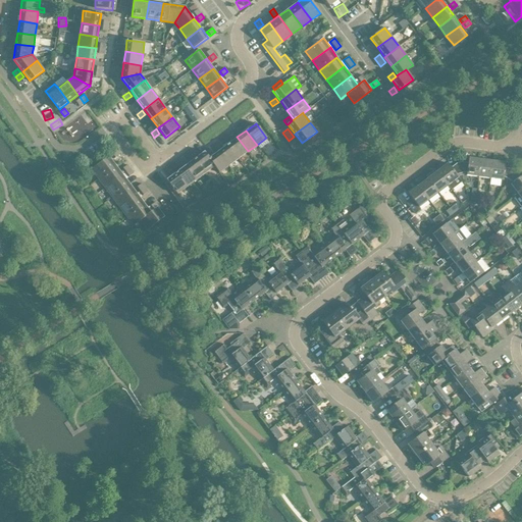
[(237,137),(227,144),(239,158),(248,151),(237,137)]
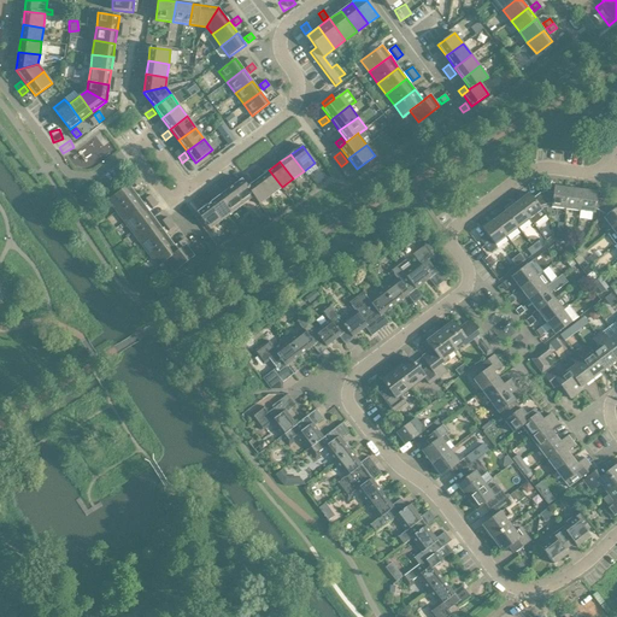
[(282,187),(269,170),(258,178),(270,195),(282,187)]
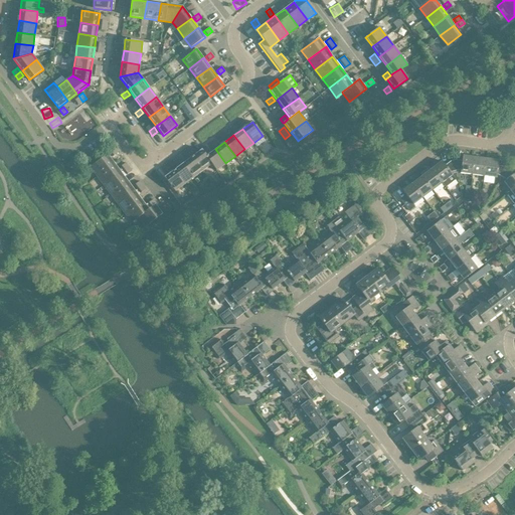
[(186,149),(190,154),(194,151),(190,146),(186,149)]
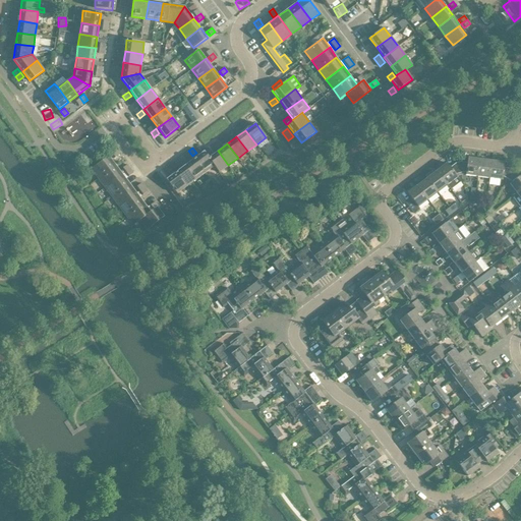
[(114,158),(119,154),(116,150),(111,154),(114,158)]
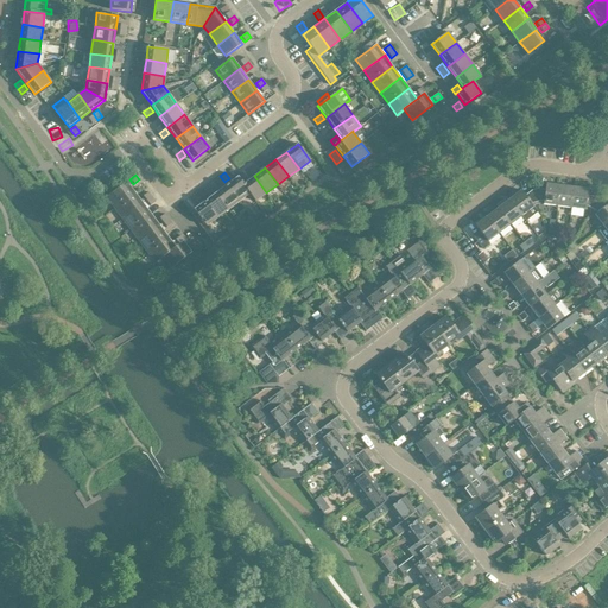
[(254,176),(244,184),(249,192),(249,194),(255,201),(266,192),(254,176)]
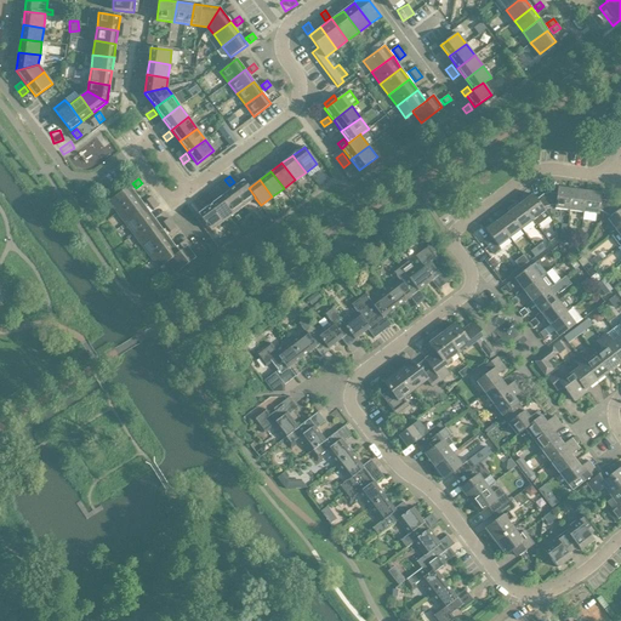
[(243,181),(232,188),(244,205),(255,198),(255,197),(249,188),(246,186),(243,181)]
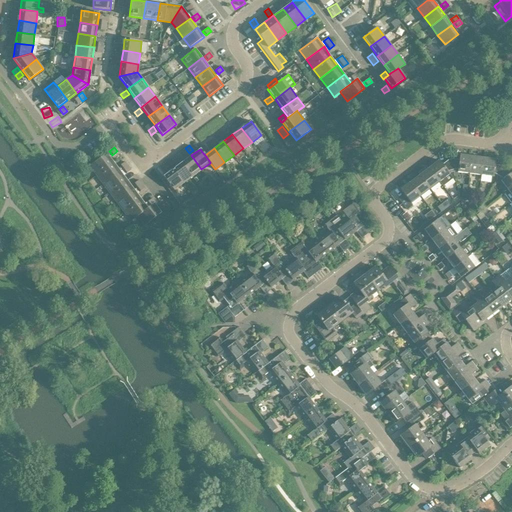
[(96,175),(114,162),(107,153),(89,166),(96,175)]
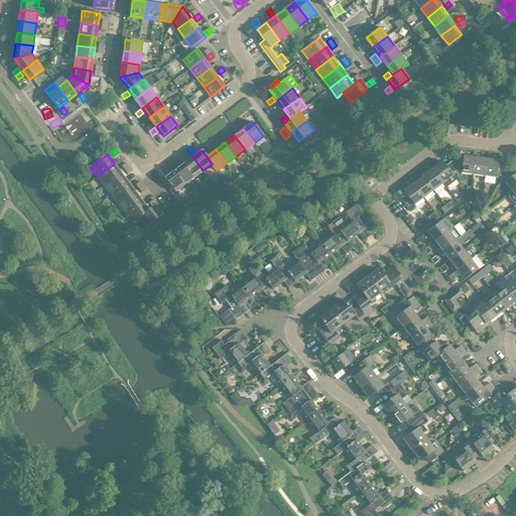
[(473,174),(475,157),(464,155),(463,159),(456,158),(453,159),(457,171),(461,171),(461,173),(473,174)]
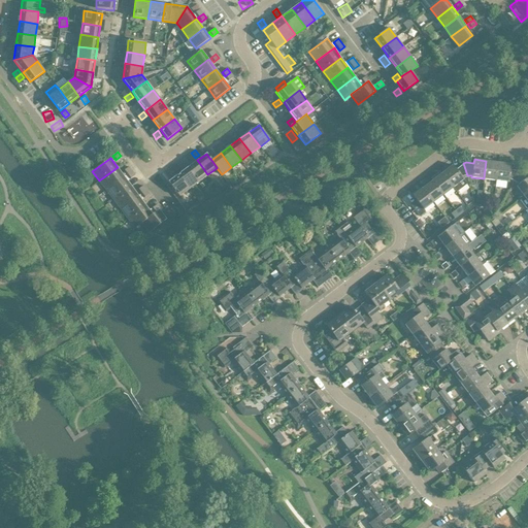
[(207,174),(197,160),(188,167),(198,182),(207,174)]
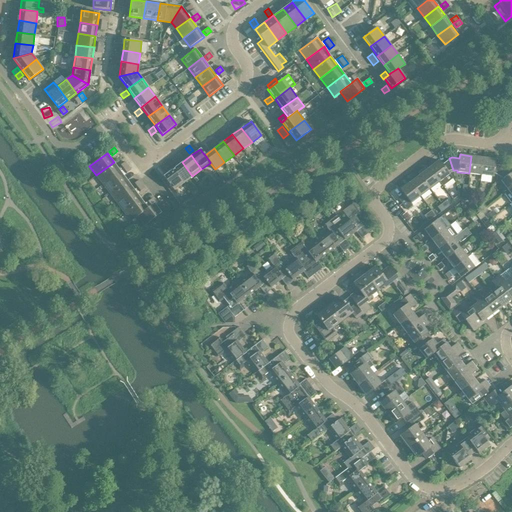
[(483,158),(471,156),(469,173),(481,175),(483,158)]
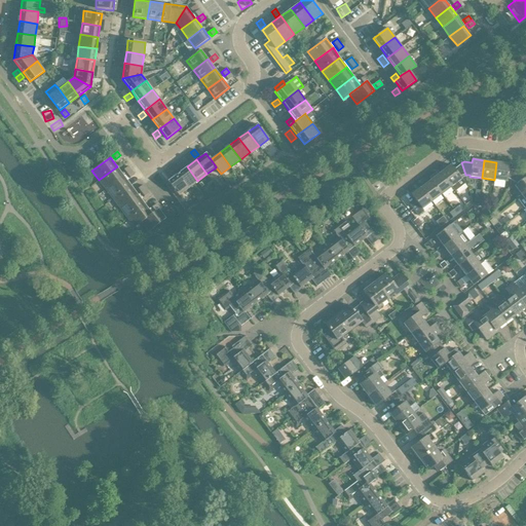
[(451,164),(441,172),(452,187),(455,191),(465,184),(461,178),(465,175),(461,162),(459,162),(453,167),(451,164)]
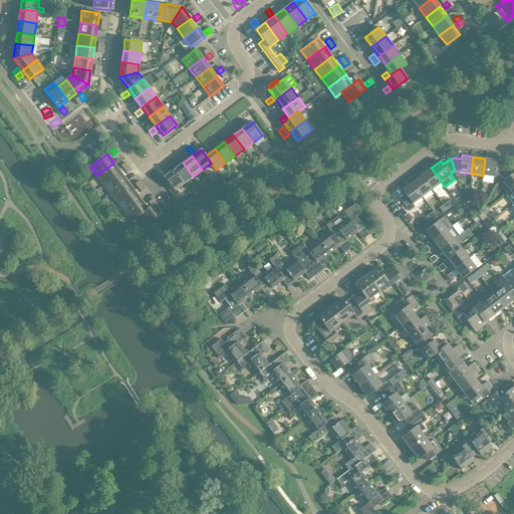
[(498,160),(485,159),(483,176),(495,178),(496,176),(500,177),(506,166),(504,165),(497,164),(498,160)]
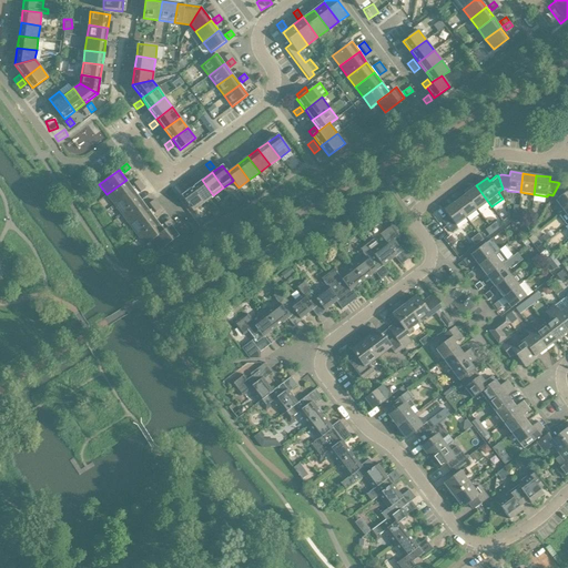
[(190,176),(185,180),(190,185),(194,182),(190,176)]
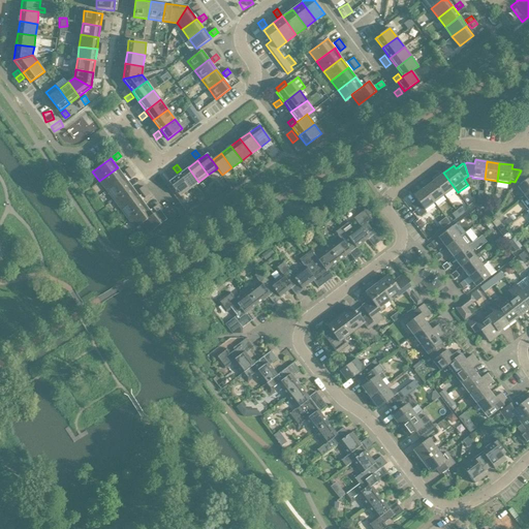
[(118,167),(99,181),(106,190),(125,177),(118,167)]
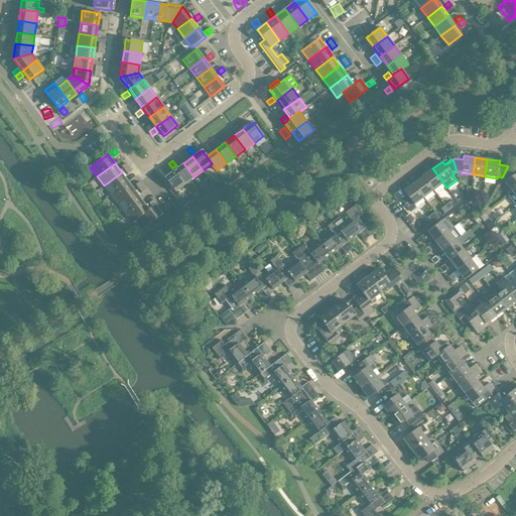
[(126,163),(121,166),(127,175),(132,171),(126,163)]
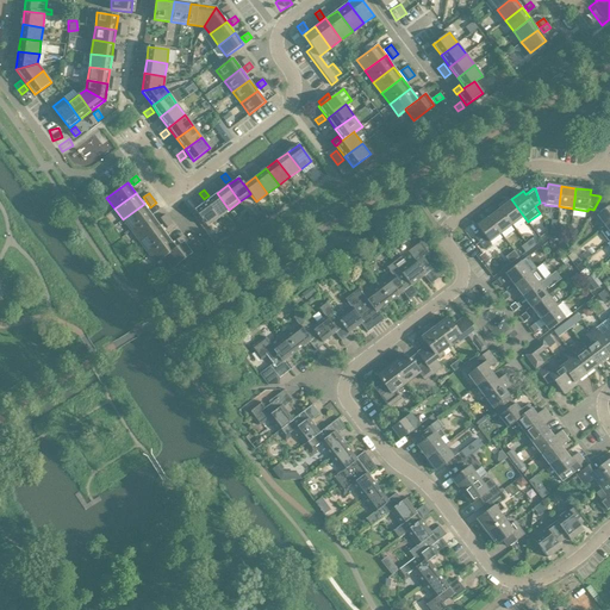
[(217,193),(206,201),(218,218),(229,210),(217,193)]
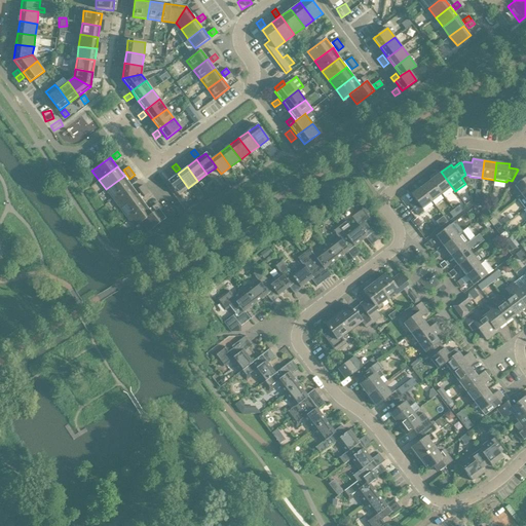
[(518,170),(512,181),(513,181),(515,185),(514,186),(522,196),(525,192),(525,177),(521,172),(518,170)]
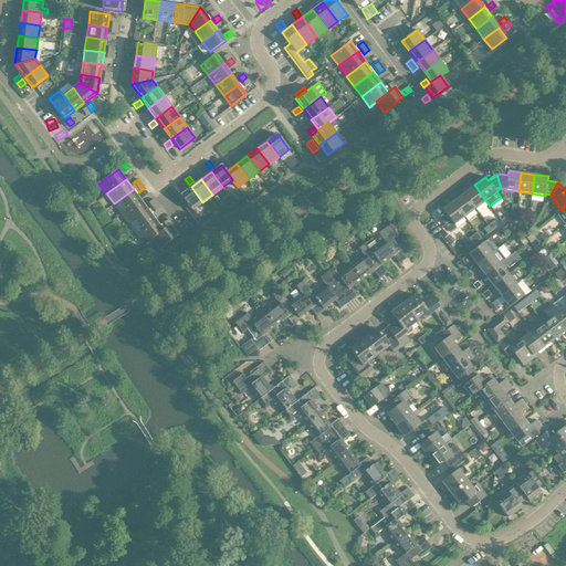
[(486,201),(474,185),(463,194),(475,209),(486,201)]
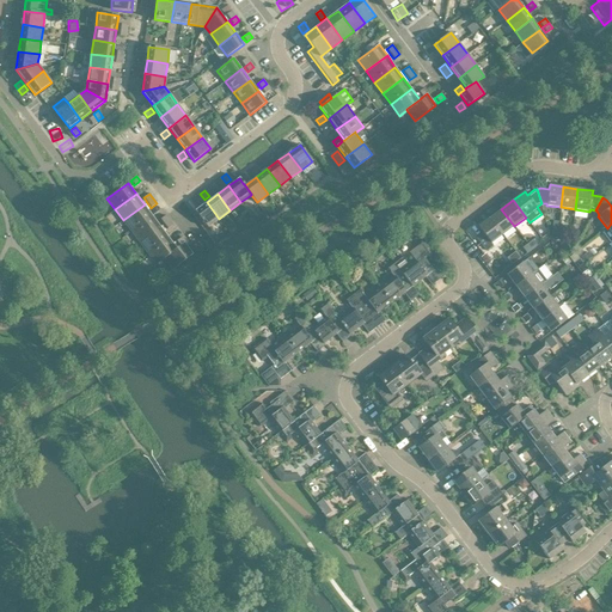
[(219,219),(207,202),(195,210),(208,227),(219,219)]
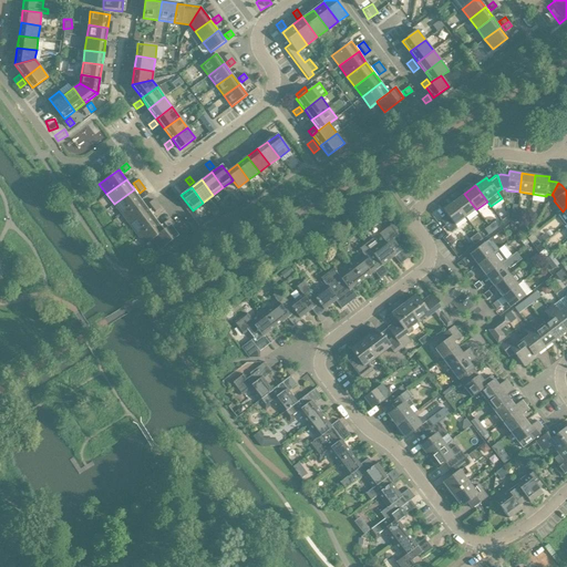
[(134,189),(114,204),(122,214),(141,199),(134,189)]
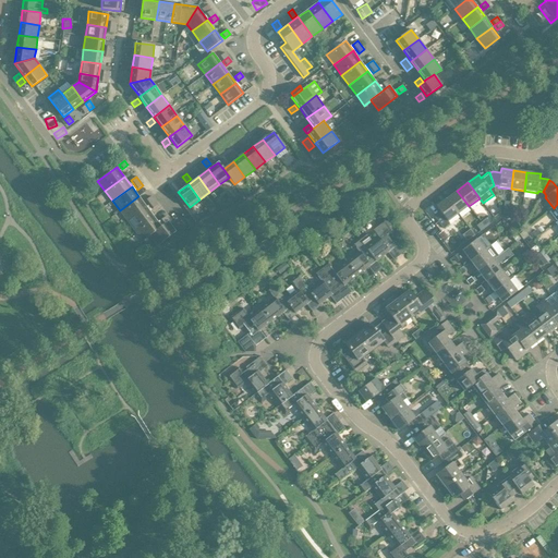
[(469,206),(457,191),(447,198),(459,214),(469,206)]
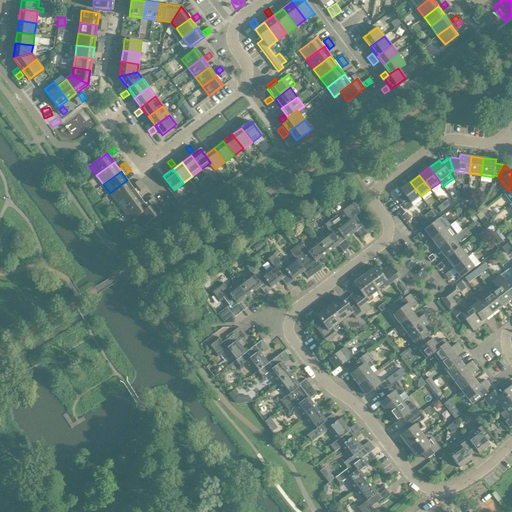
[(134,189),(127,180),(110,193),(117,203),(134,189)]
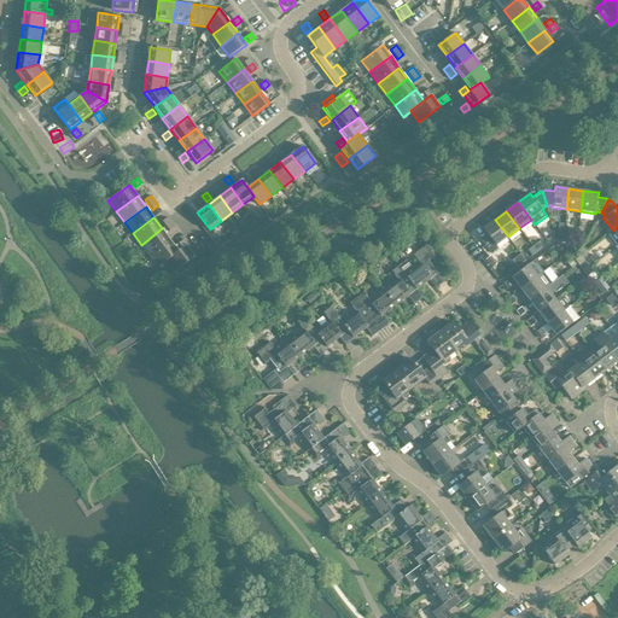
[(175,227),(168,217),(161,222),(168,232),(175,227)]
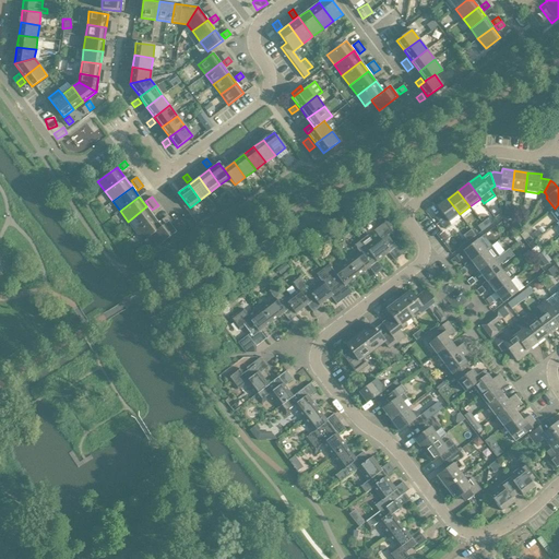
[(460,214),(448,199),(437,206),(441,213),(436,217),(444,228),(450,224),(449,222),(460,214)]
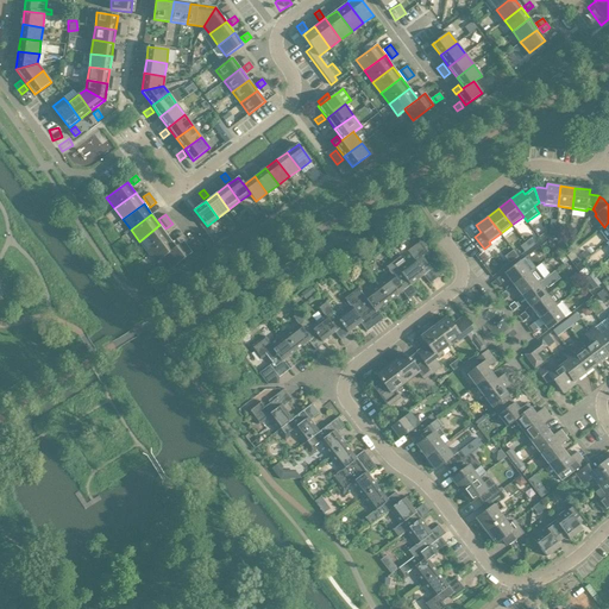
[(168,237),(159,225),(139,242),(148,252),(168,237)]
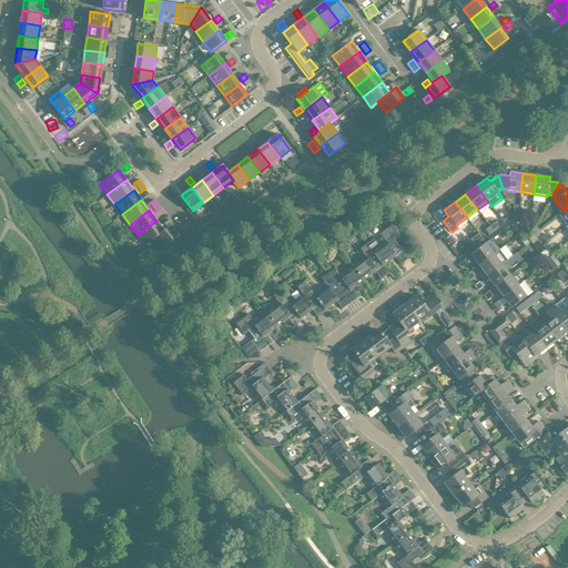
[(166,229),(172,225),(171,224),(172,224),(169,220),(163,224),(166,229)]
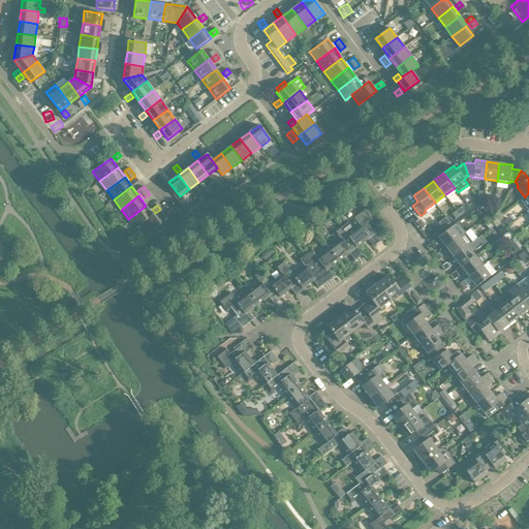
[(146,206),(128,219),(135,228),(142,223),(153,215),(146,206)]
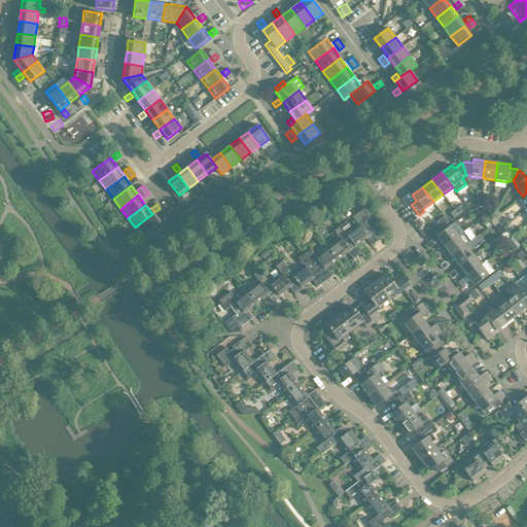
[(356,225),(351,229),(345,219),(339,224),(346,233),(345,234),(355,246),(366,238),(372,245),(381,239),(373,227),(371,230),(365,222),(371,218),(367,214),(369,213),(363,206),(356,210),(357,212),(350,217),(356,225)]
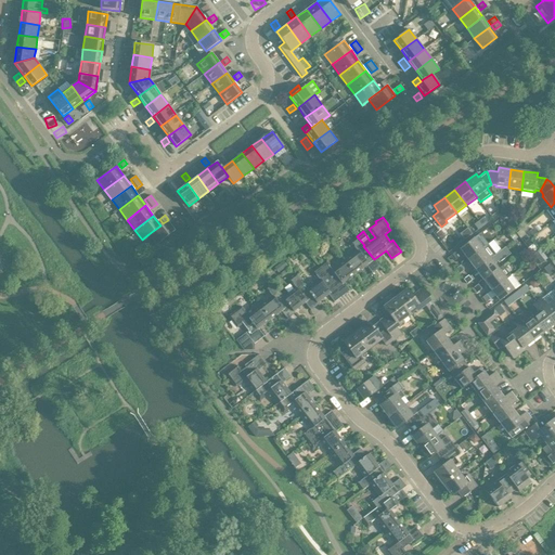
[(163,223),(160,226),(149,234),(156,244),(175,230),(168,220),(163,223)]
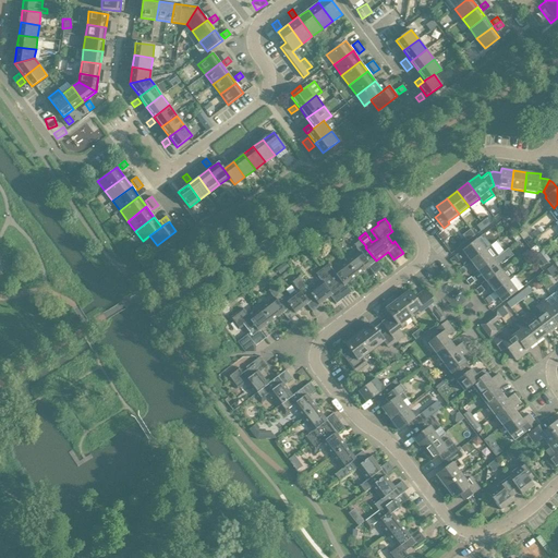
[(485,227),(482,221),(476,226),(481,231),(485,227)]
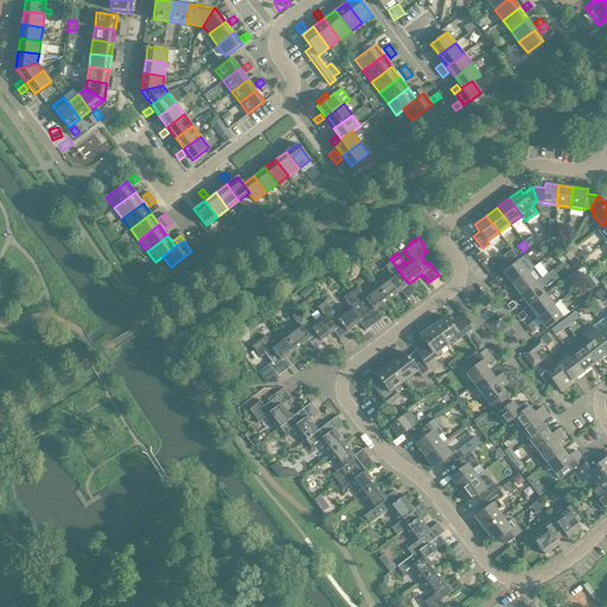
[(573,266),(579,262),(570,250),(564,255),(573,266)]
